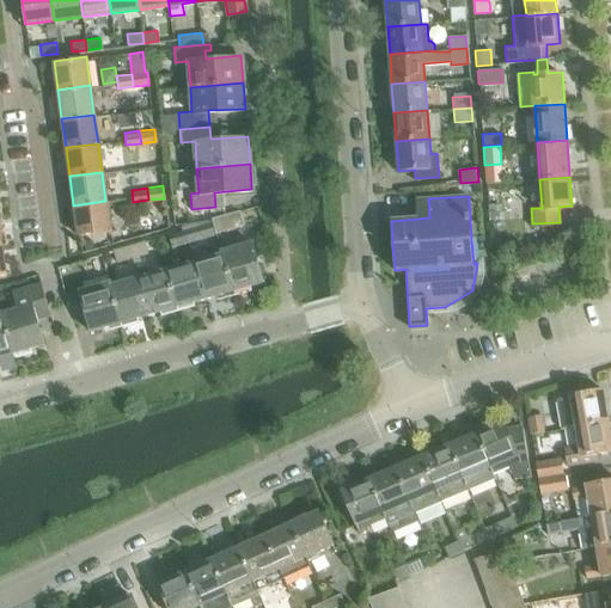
[(110,229),(105,201),(73,206),(78,234),(110,229)]
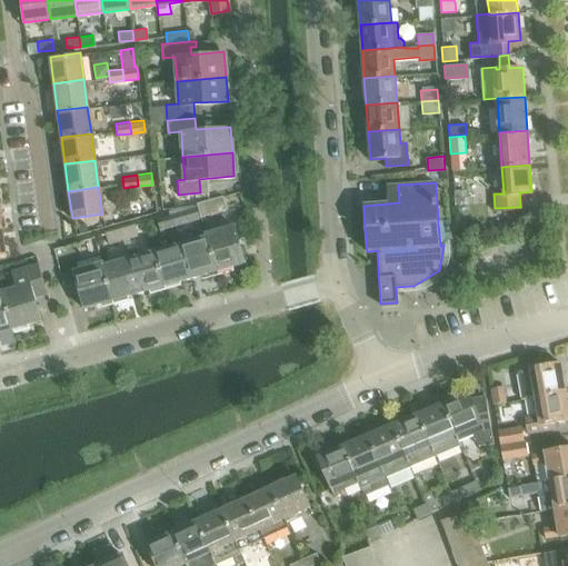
[(466,189),(454,190),(455,204),(467,202),(466,189)]
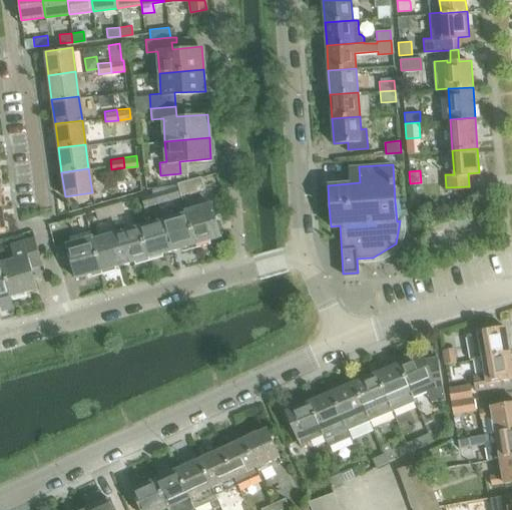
[(180,194),(190,191),(203,187),(199,175),(177,182),(180,194)]
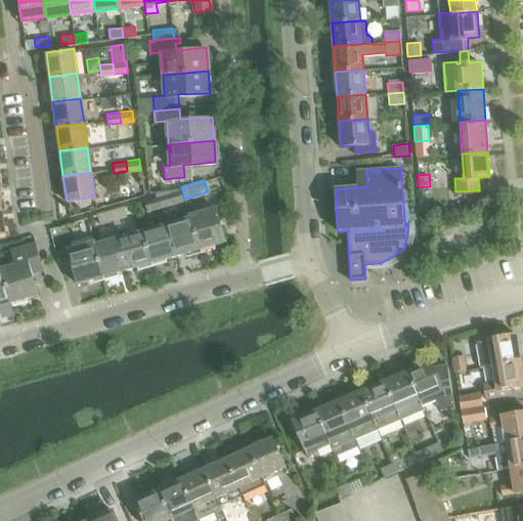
[(171,191),(158,196),(161,206),(174,203),(171,191)]
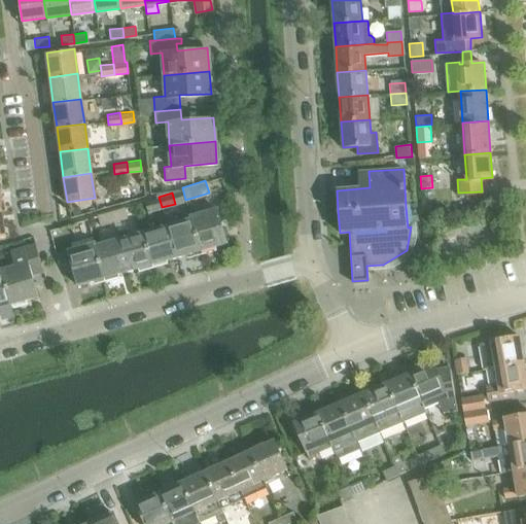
[(148,211),(162,207),(159,197),(145,200),(148,211)]
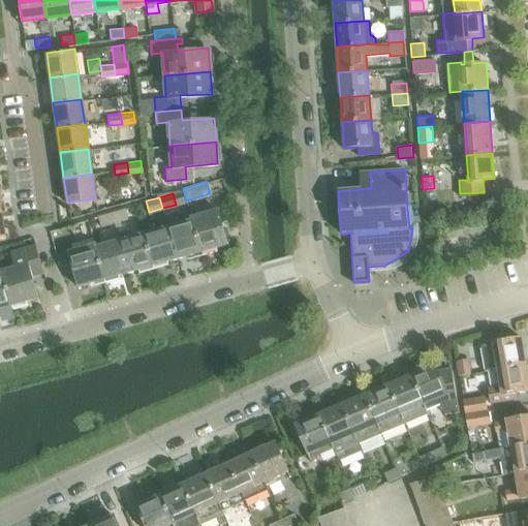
[(80,207),(71,208),(72,215),(81,214),(80,207)]
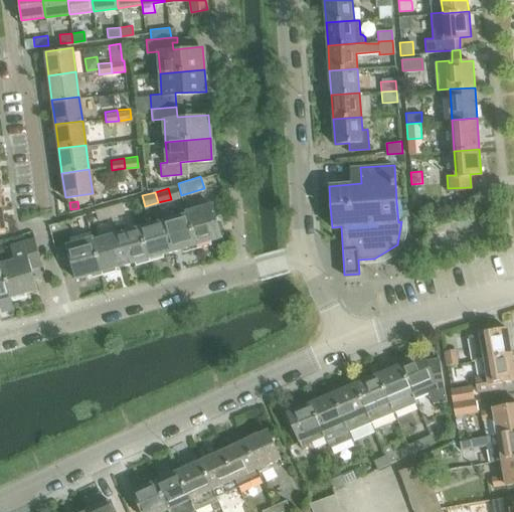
[(121,202),(108,205),(111,215),(124,212),(121,202)]
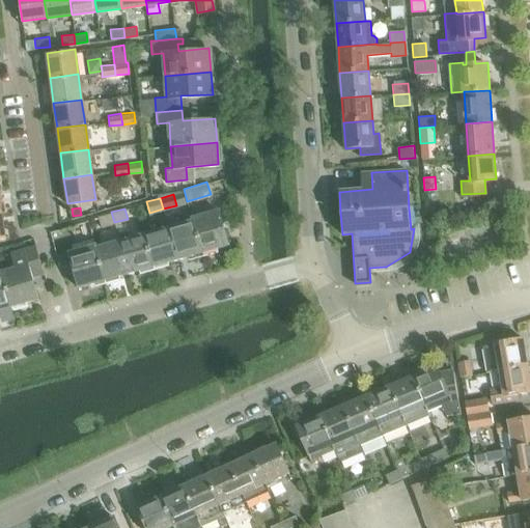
[(192,217),(192,219),(202,253),(228,245),(219,210),(192,217)]
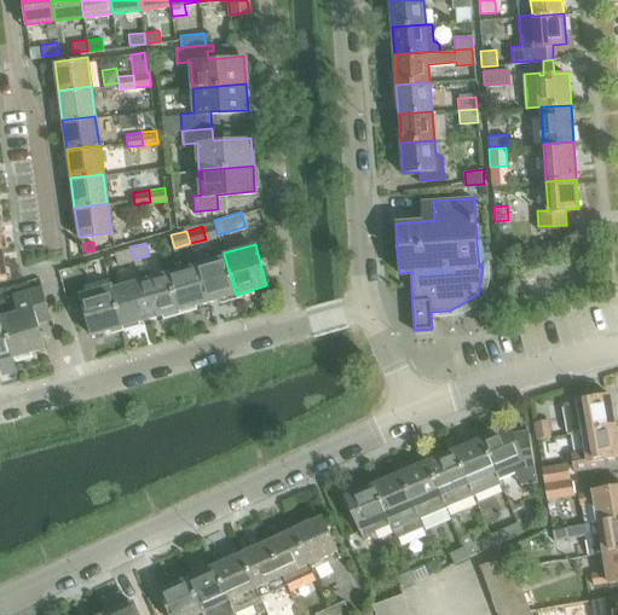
[(117,264),(133,259),(130,247),(114,251),(117,264)]
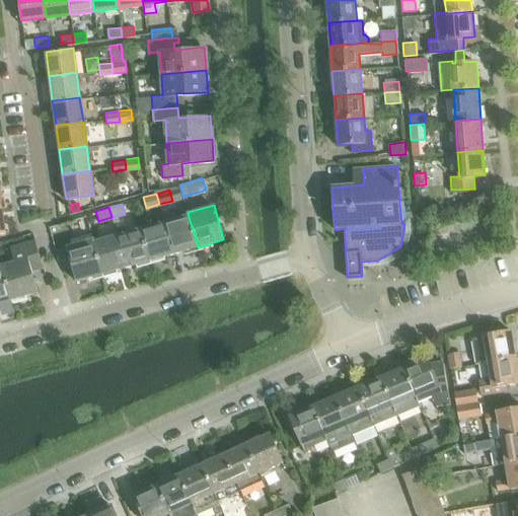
[(198,247),(188,214),(164,221),(173,253),(198,247)]
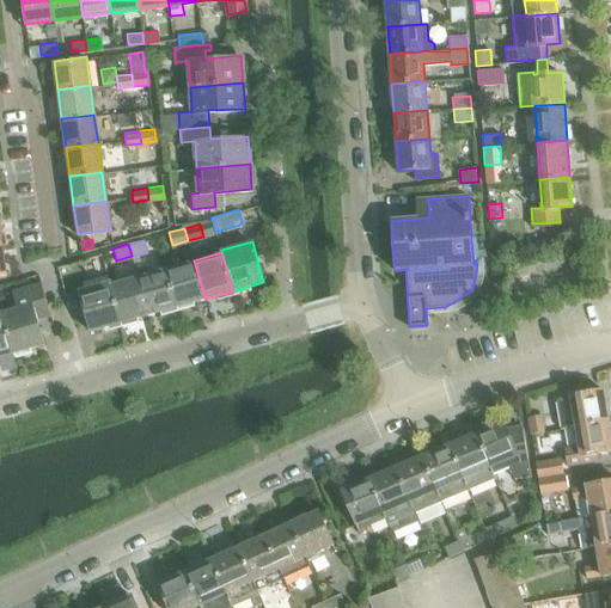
[(205,299),(194,260),(165,269),(176,307),(205,299)]
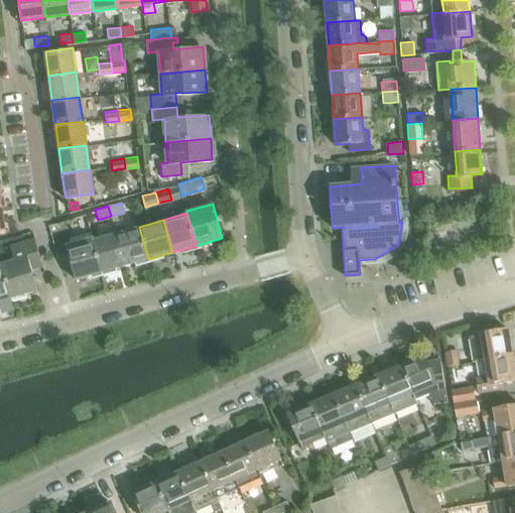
[(123,223),(114,226),(116,233),(125,265),(148,259),(139,227),(125,231),(123,223)]
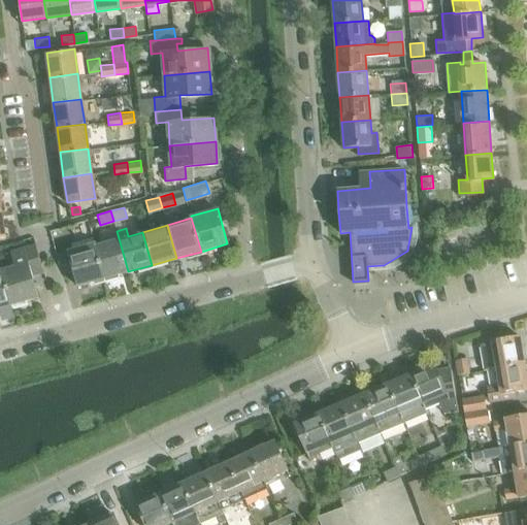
[(72,249),(67,251),(77,286),(104,279),(95,245),(94,245),(94,243),(92,236),(70,242),(72,249)]
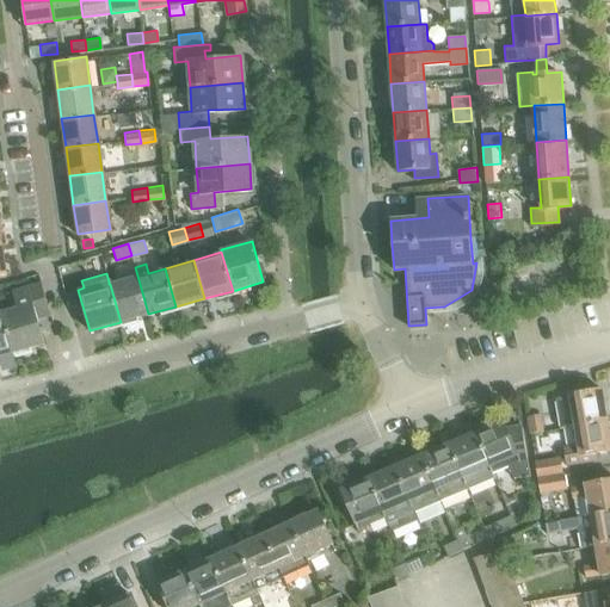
[(137,276),(110,284),(121,322),(148,314),(137,276)]
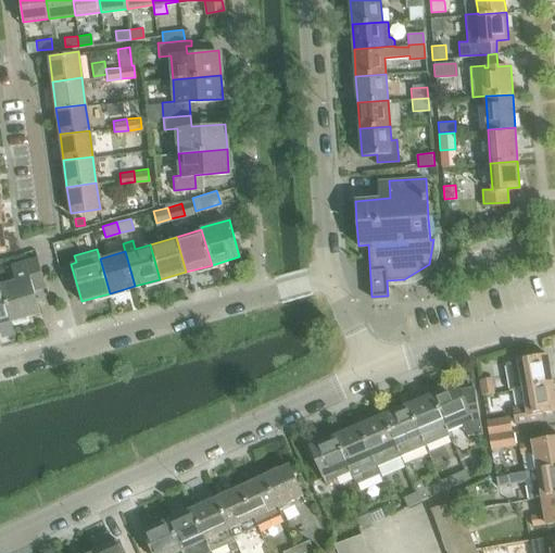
[(1,284),(1,286),(2,286),(12,319),(39,313),(33,290),(45,286),(36,256),(10,264),(14,280),(1,284)]
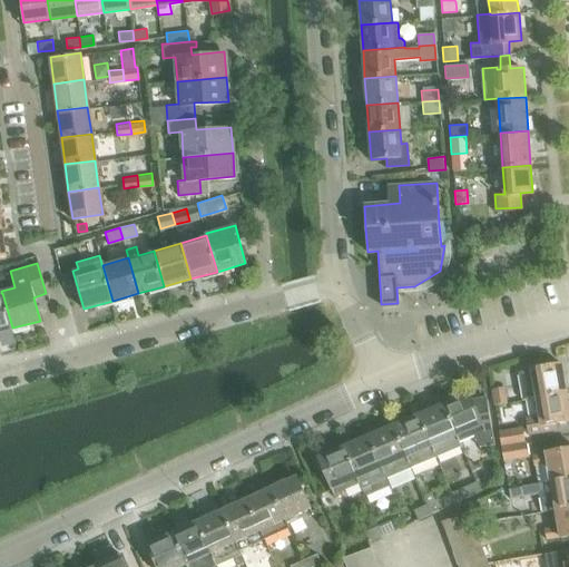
[(68,272),(60,274),(64,285),(71,283),(68,272)]
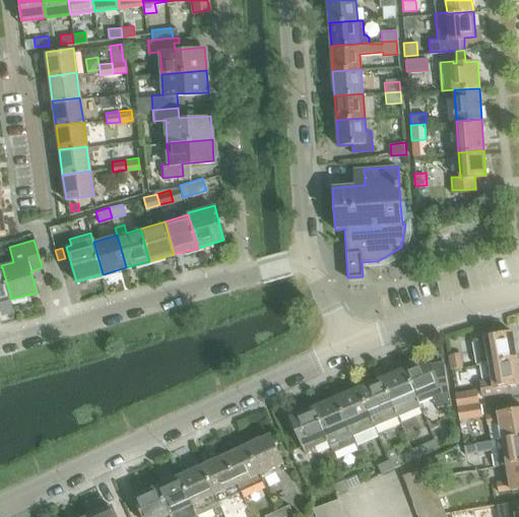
[(0,302),(11,299),(2,267),(1,267),(0,267),(0,302)]
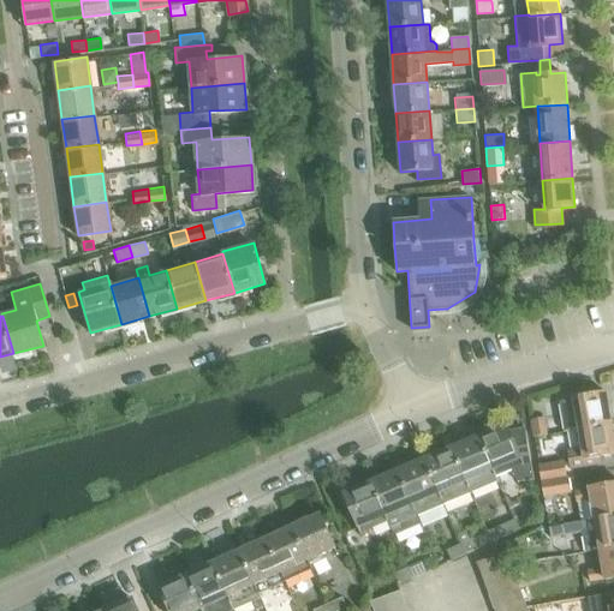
[(573,397),(558,400),(564,430),(578,427),(612,421),(606,391),(573,397)]
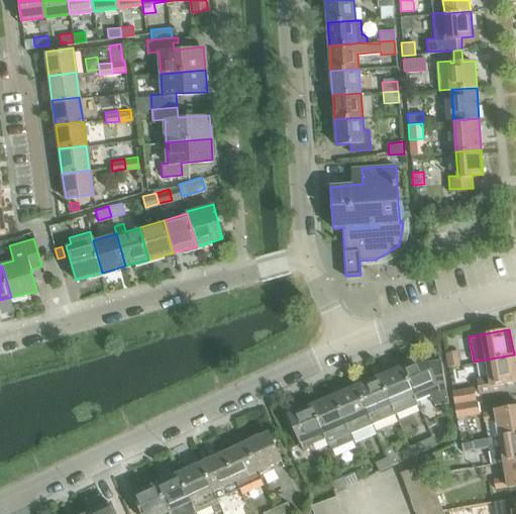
[(456,349),(445,351),(448,367),(459,365),(456,349)]
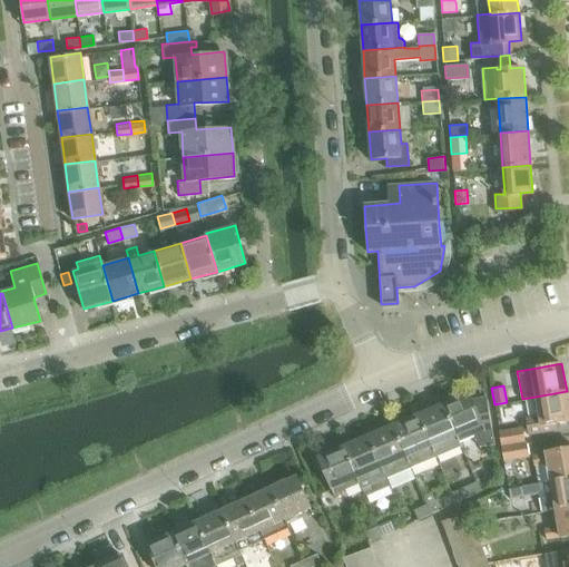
[(525,417),(527,427),(528,432),(555,428),(553,423),(568,420),(568,407),(567,391),(536,397),(539,414),(525,417)]
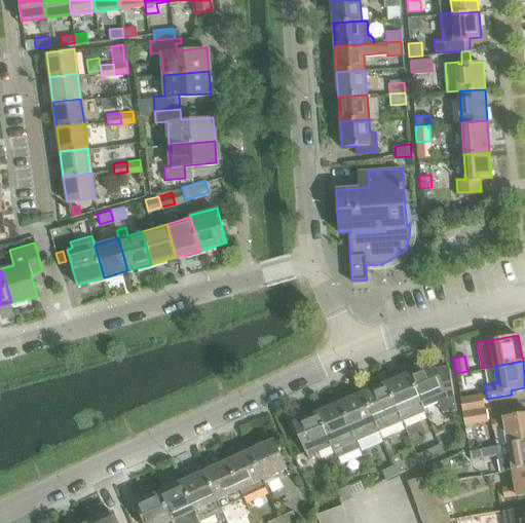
[(432,363),(408,372),(424,411),(427,409),(425,406),(440,400),(444,410),(455,408),(448,365),(436,368),(432,363)]
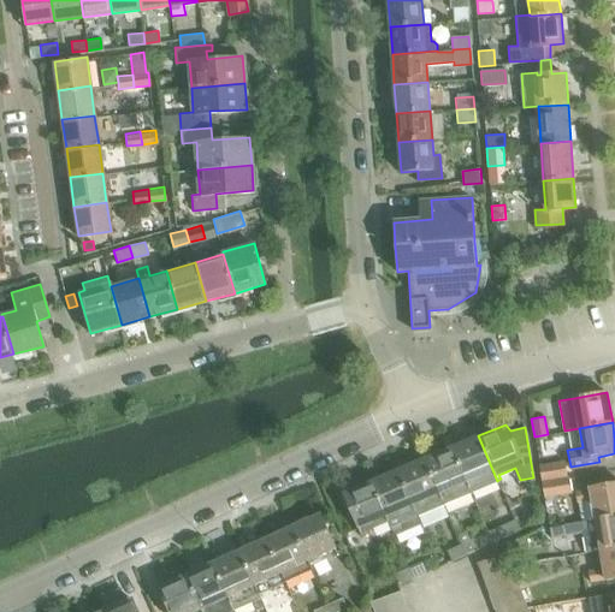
[(471,492),(497,481),(478,435),(451,447),(471,492)]
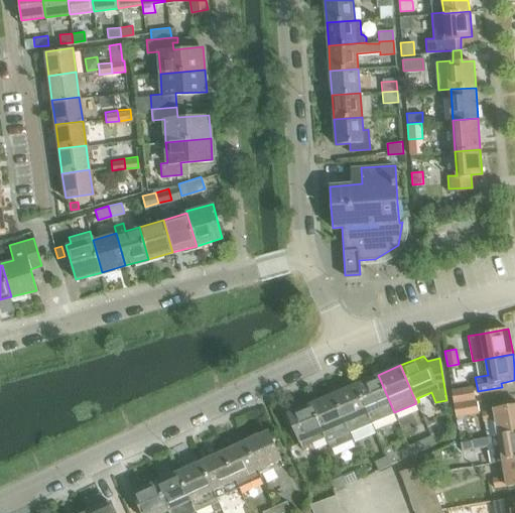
[(378,375),(356,384),(372,422),(394,412),(378,375)]
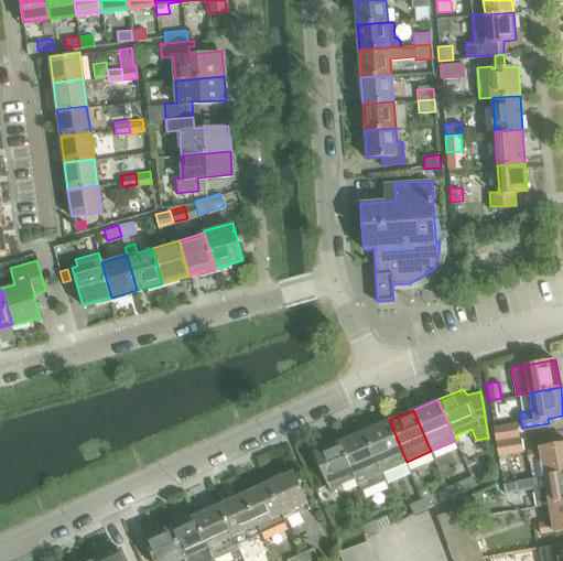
[(389,420),(364,431),(381,473),(407,462),(389,420)]
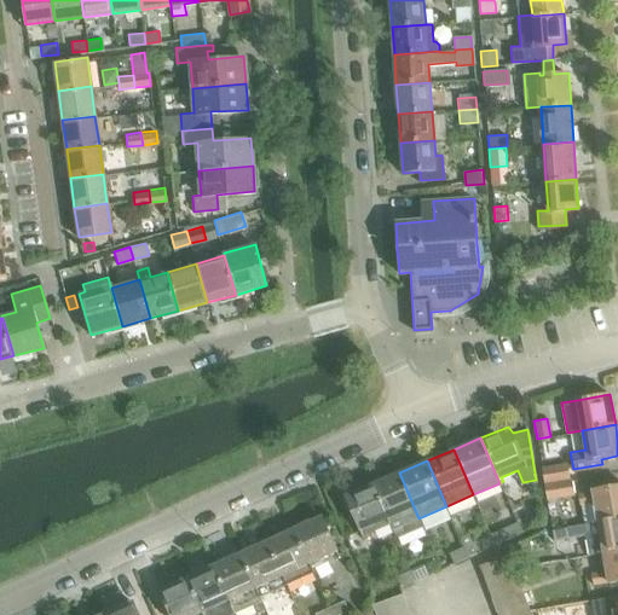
[(567,463),(542,466),(544,483),(547,482),(570,479),(567,463)]
